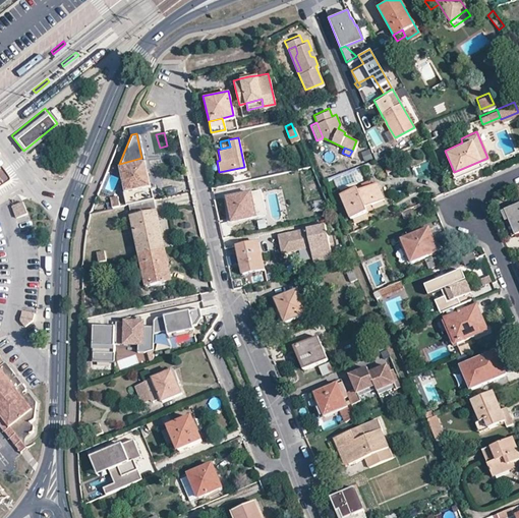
[(119,164),(117,164),(122,187),(147,182),(141,158),(119,164)]
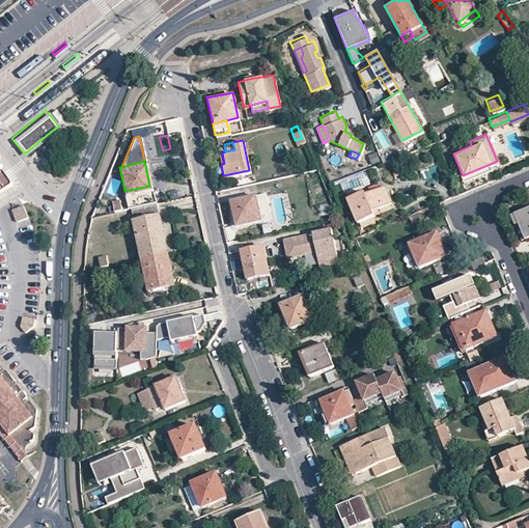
[(490,164),(463,175),(465,179),(492,168),(490,164)]
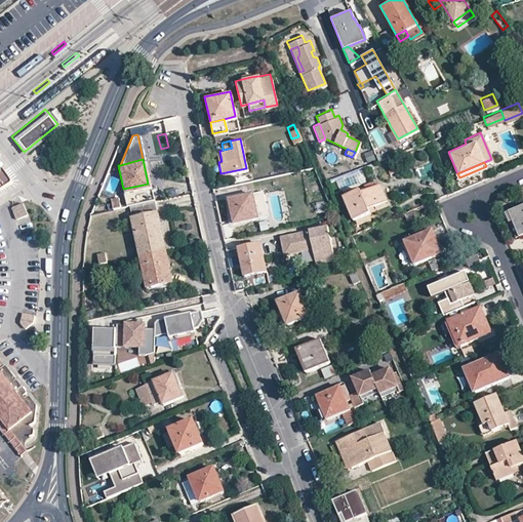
[(0,178),(3,183),(9,178),(0,165),(0,178)]
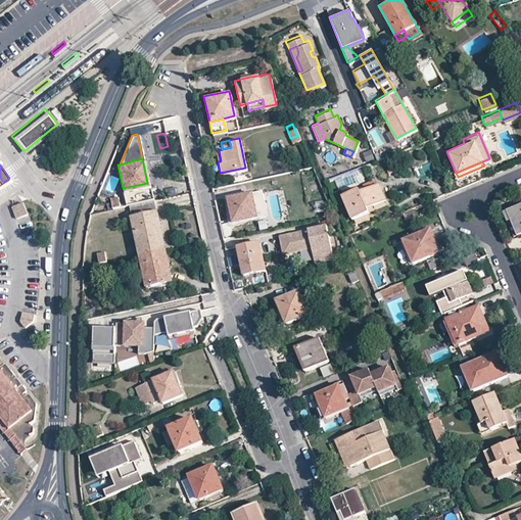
[(377,181),(371,183),(371,184),(363,187),(358,189),(357,187),(339,194),(349,218),(367,210),(365,205),(370,203),(383,197),(377,181)]
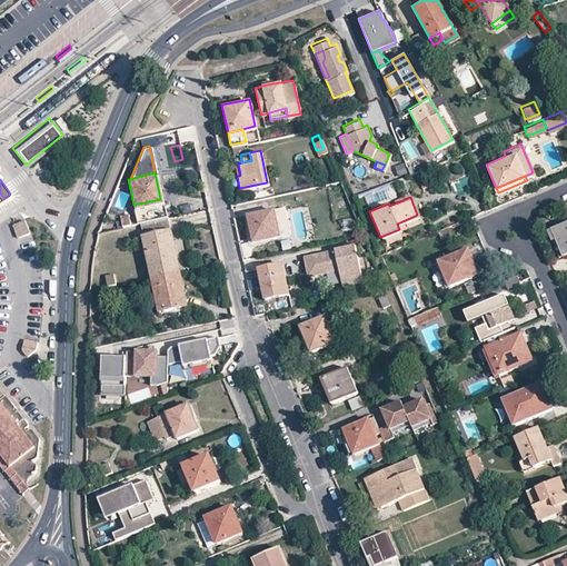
[(272,207),(266,209),(269,224),(276,222),(272,207)]
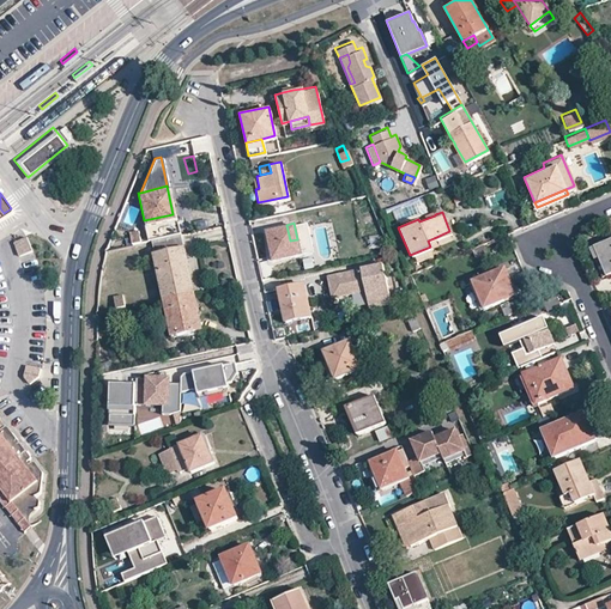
[(290,241),(286,225),(264,230),(270,259),(300,253),(297,239),(290,241)]
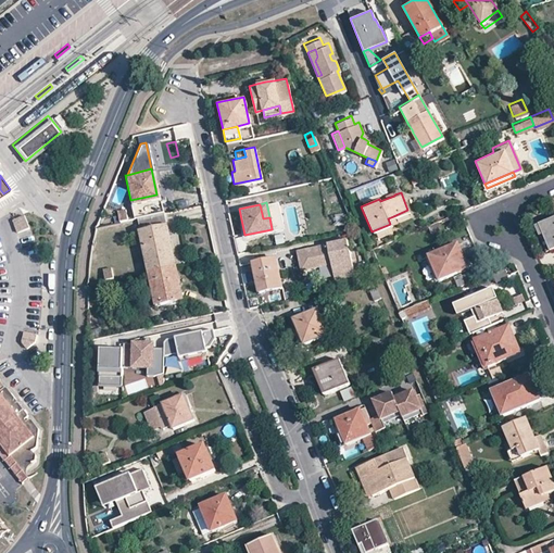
[(117,217),(126,216),(124,206),(115,208),(117,217)]
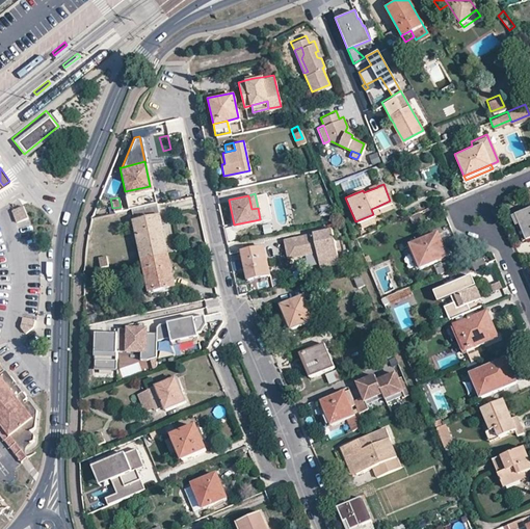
[(155,202),(130,207),(132,218),(152,214),(157,213),(155,202)]
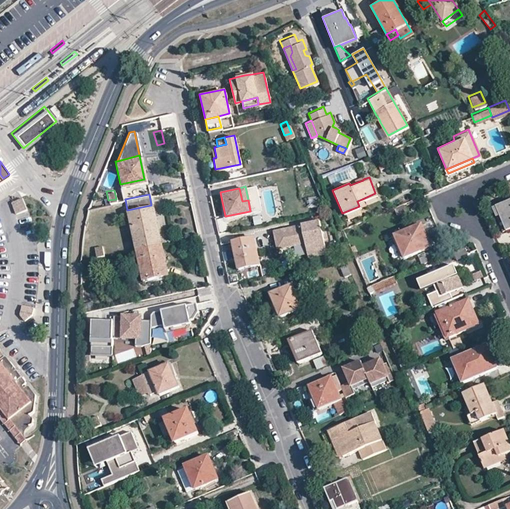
[(314,194),(307,195),(309,205),(316,203),(314,194)]
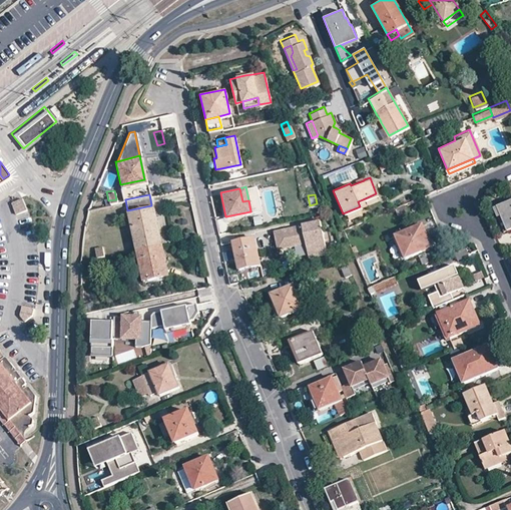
[(22,195),(10,199),(13,211),(25,208),(22,195)]
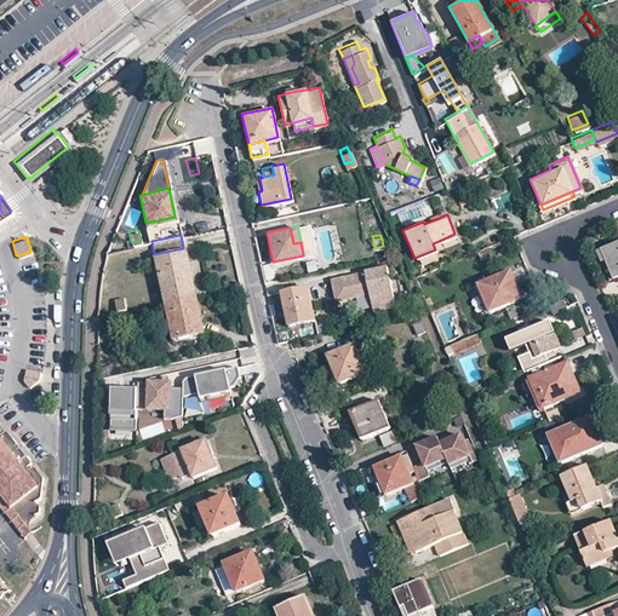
[(617,239),(604,246),(607,255),(602,257),(611,276),(617,272),(617,239)]
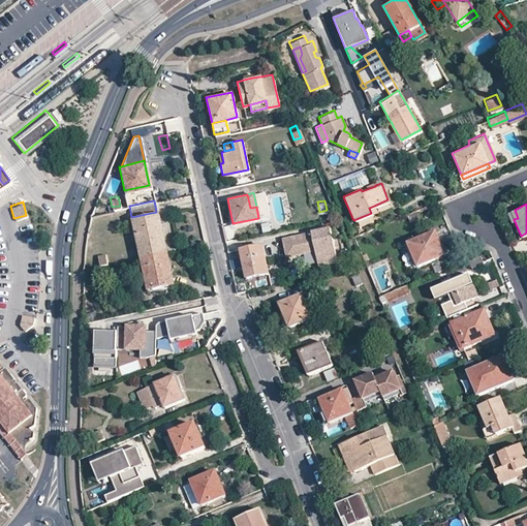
[(157,212),(156,212),(151,213),(158,243),(163,243),(157,212)]
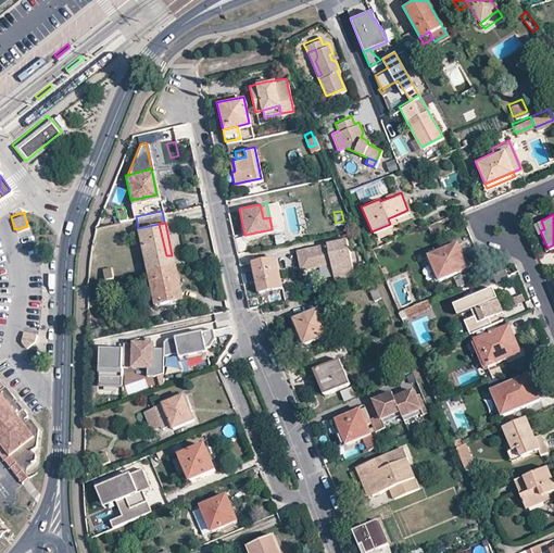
[(166,255),(159,224),(138,228),(147,269),(174,263),(172,255),(166,255)]
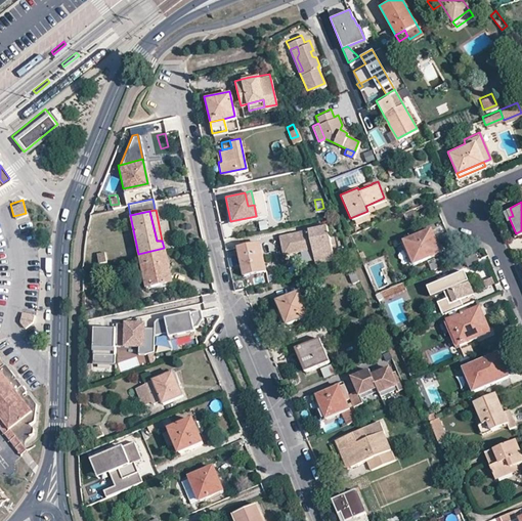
[(332,242),(328,224),(299,230),(300,233),(296,234),(295,230),(279,234),(285,253),(313,247),(316,262),(335,257),(333,246),(331,246),(330,243),(332,242)]
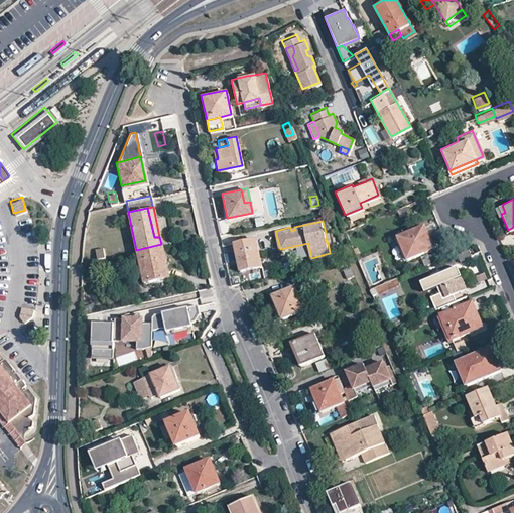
[(404,258),(428,248),(424,240),(429,238),(423,223),(395,235),(404,258)]
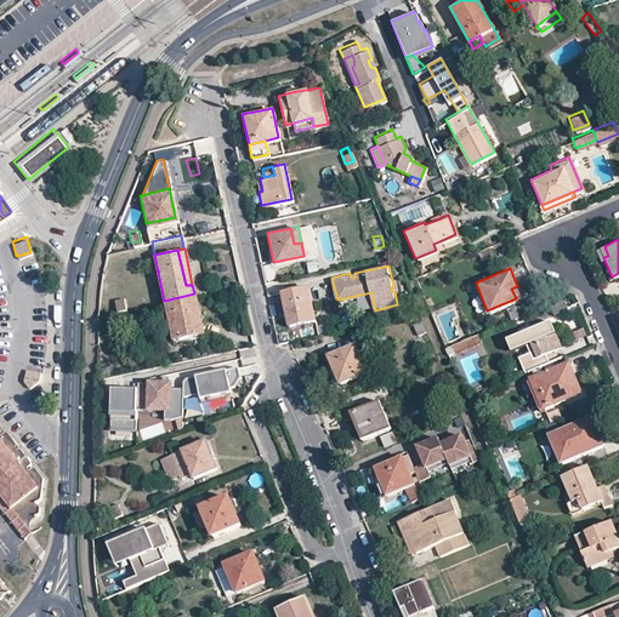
[(305,306),(311,304),(306,285),(280,290),(288,325),(308,320),(305,306)]
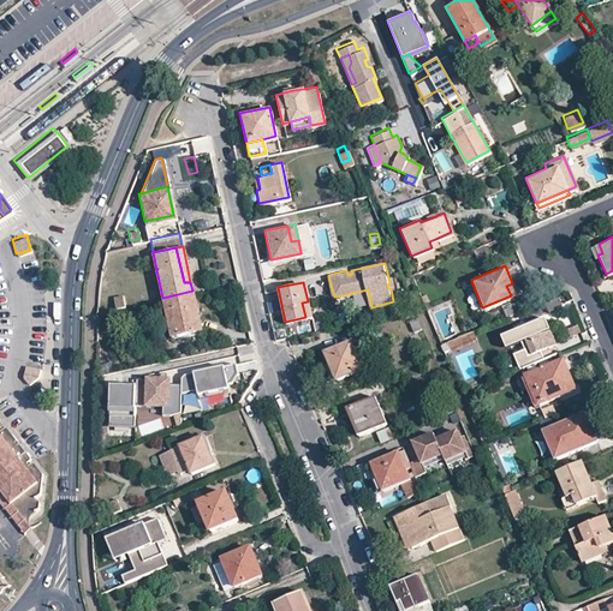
[(517,293),(512,283),(506,286),(511,295),(517,293)]
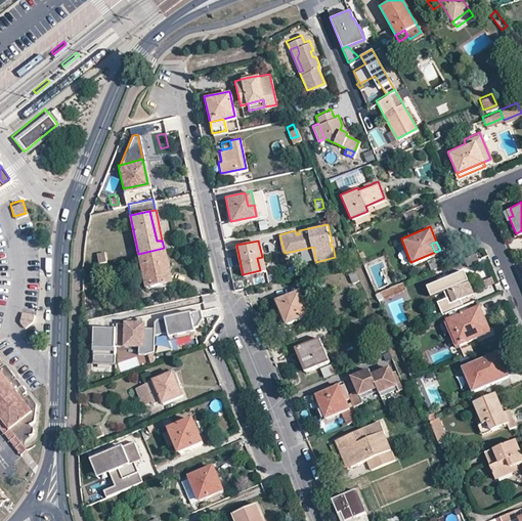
[(164,248),(138,254),(145,287),(171,280),(164,248)]
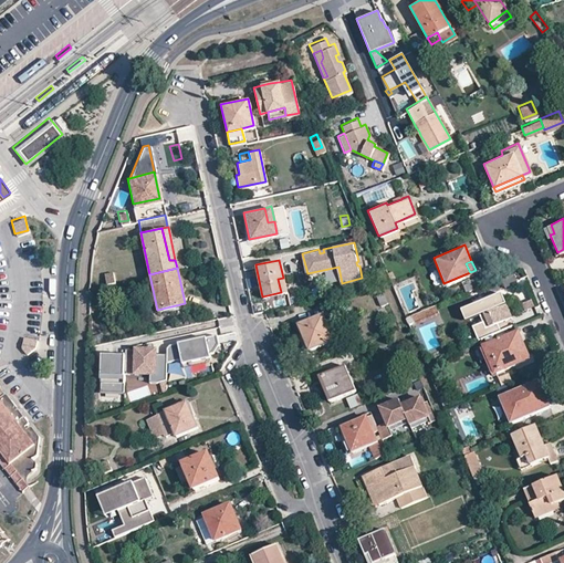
[(382,290),(374,294),(378,304),(387,301),(382,290)]
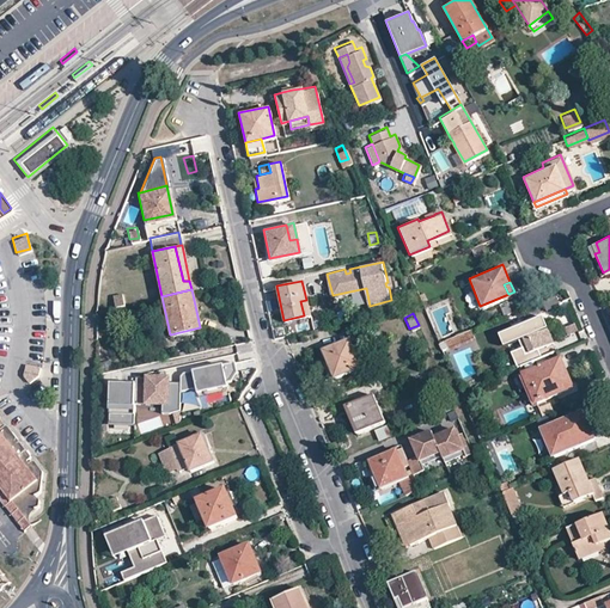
[(556,349),(542,314),(502,331),(507,342),(518,337),(522,345),(510,350),(517,364),(556,349)]
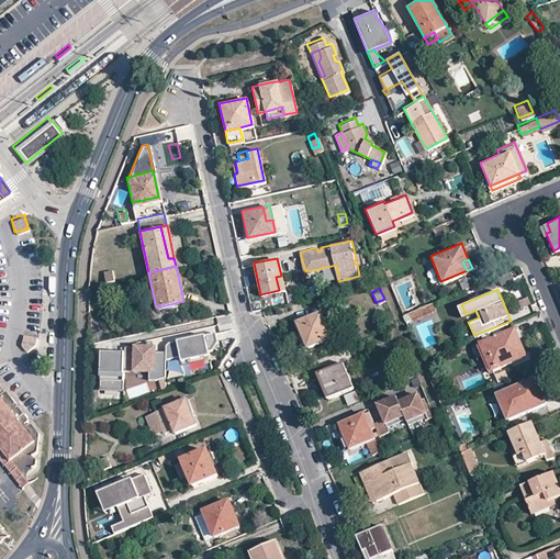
[(320,310),(300,317),(303,327),(298,331),(304,346),(331,335),(320,310)]
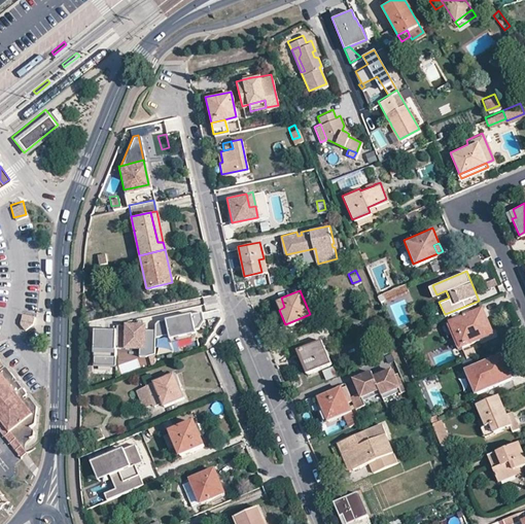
[(284,307),(281,298),(275,300),(279,310),(284,307)]
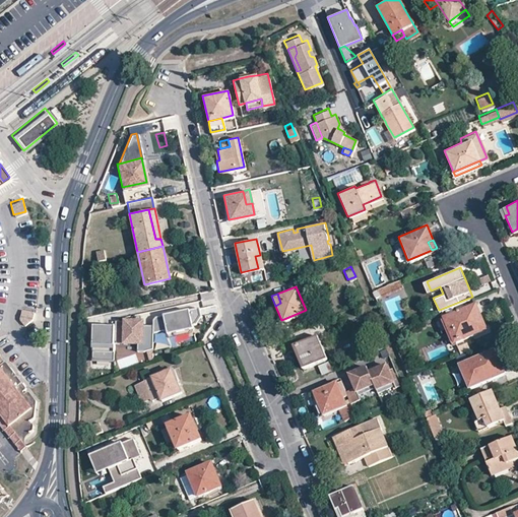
[(481,319),(472,297),(439,310),(452,341),(478,330),(475,322),(481,319)]
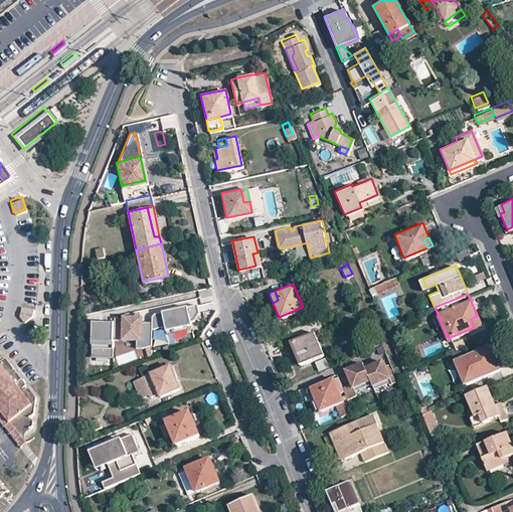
[(191,319),(190,313),(196,312),(195,303),(152,312),(151,315),(150,320),(150,327),(162,325),(163,329),(188,324),(187,320),(191,319)]
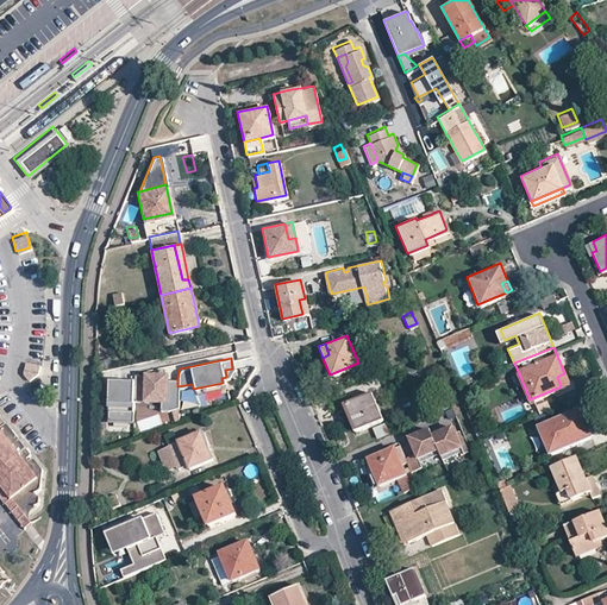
[(20,376),(33,377),(36,361),(23,359),(20,376)]
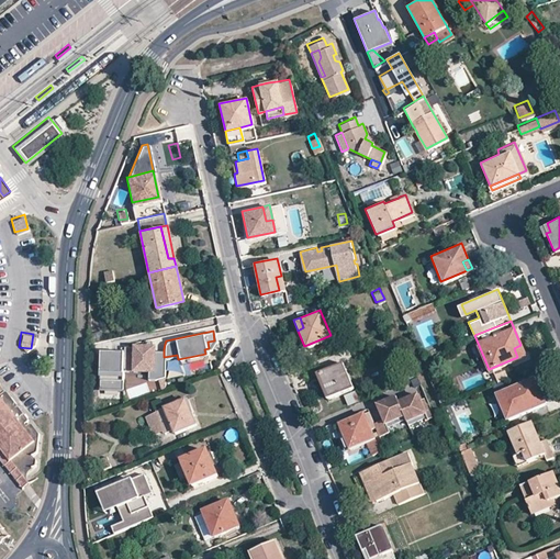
[(164,357),(164,349),(154,349),(148,349),(148,345),(123,345),(123,350),(123,368),(147,369),(147,377),(157,378),(160,377),(164,375),(164,357)]
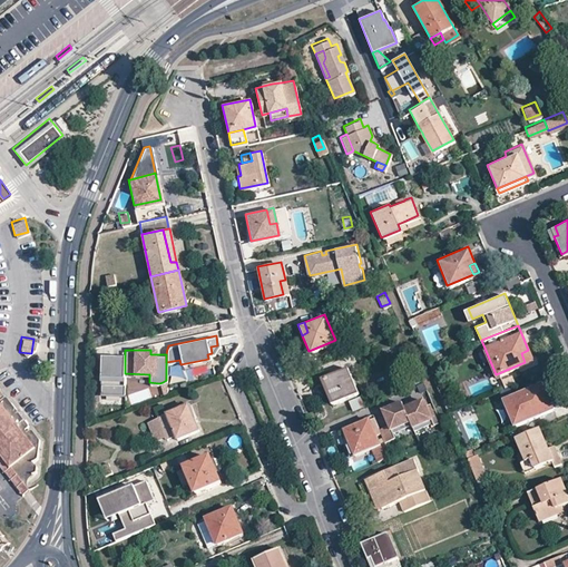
[(531,359),(528,350),(521,353),(525,362),(531,359)]
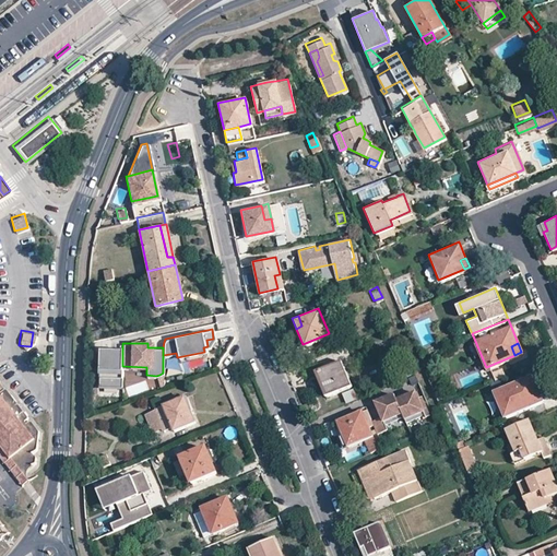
[(122,366),(122,349),(99,347),(98,385),(121,385),(122,366)]
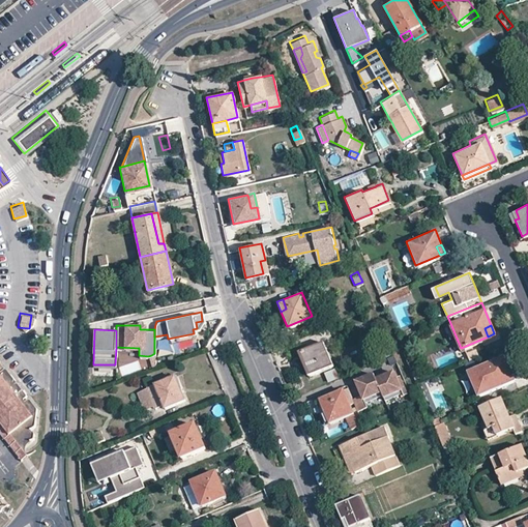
[(168,343),(191,338),(194,333),(168,339),(168,343)]
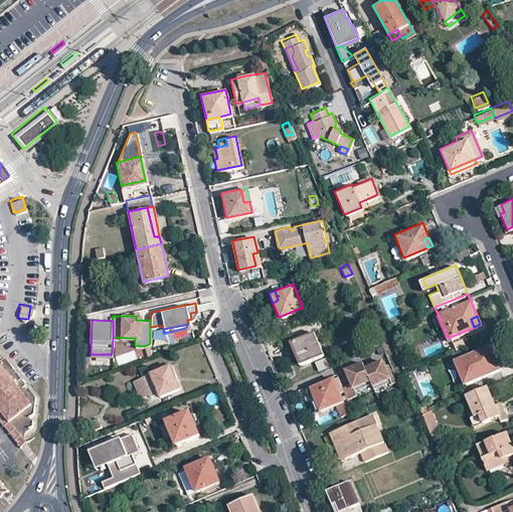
[(312,331),(289,341),(298,363),(322,352),(312,331)]
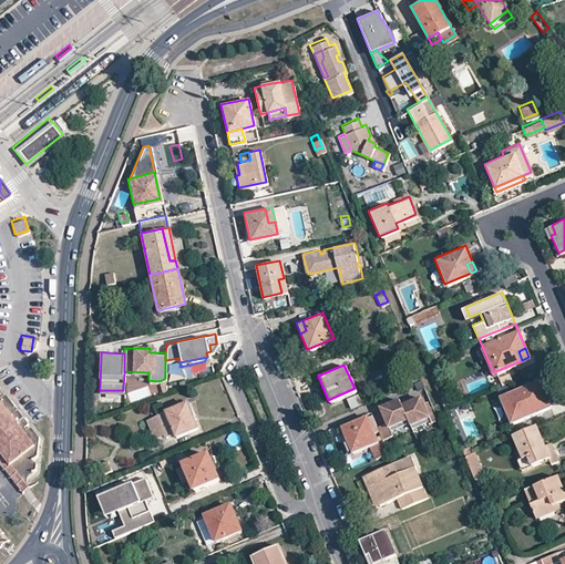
[(537,379),(499,396),(510,421),(548,404),(537,379)]
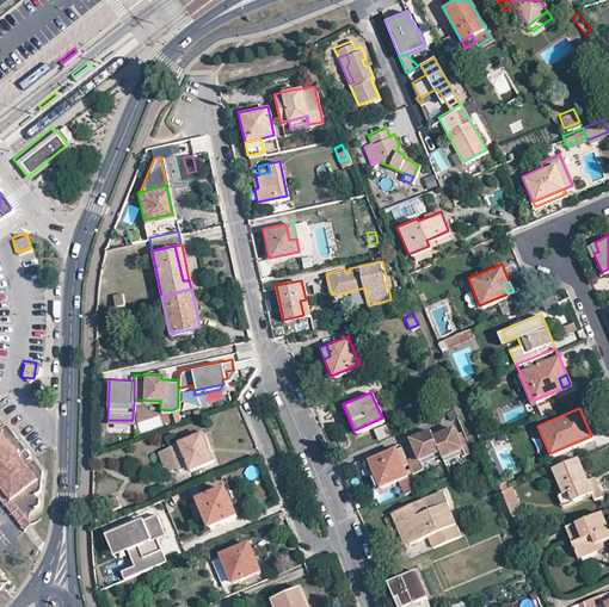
[(0,483),(23,512),(37,501),(38,493),(35,489),(40,484),(41,479),(37,475),(42,471),(43,468),(32,454),(26,458),(24,460),(22,457),(25,454),(29,451),(17,435),(12,439),(10,437),(14,433),(2,419),(2,420),(0,421),(0,483)]
